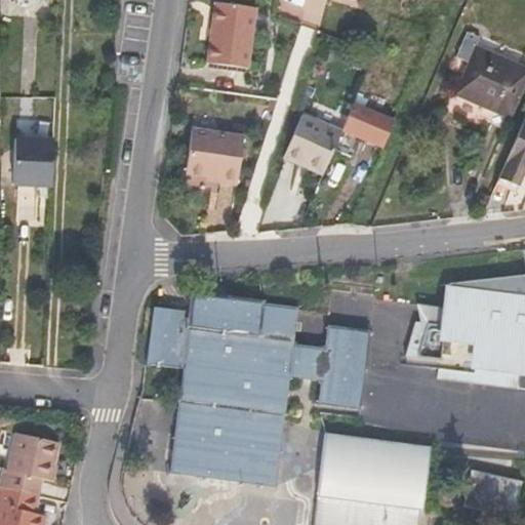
[(247,70),(256,10),(216,4),(212,29),(214,30),(214,43),(210,44),(207,65),(247,70)]
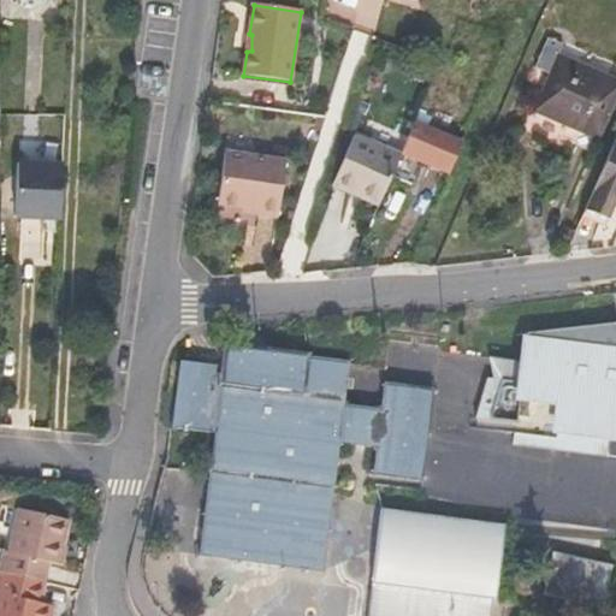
[(550,72),(534,110),(598,137),(615,93),(615,80),(557,54),(561,45),(546,37),(535,65),(550,72)]
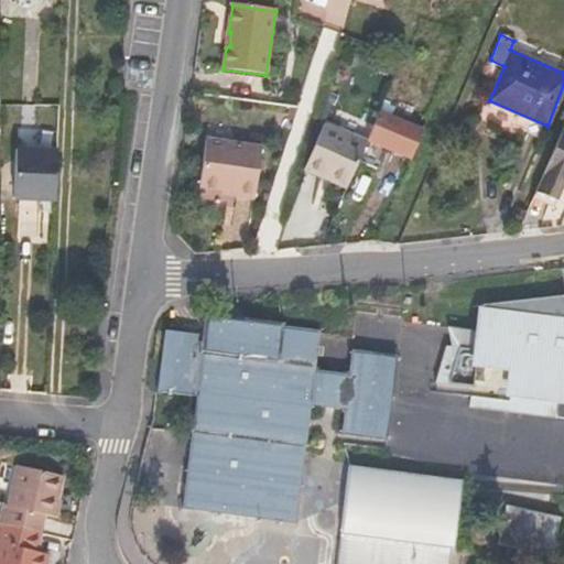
[(379,110),(367,139),(412,159),(424,130),(379,110)]
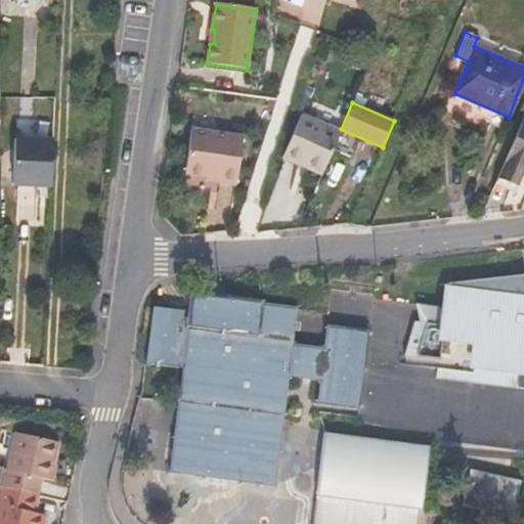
[(298,164),(301,162),(322,172),(340,132),(301,115),(282,158),(298,164)]
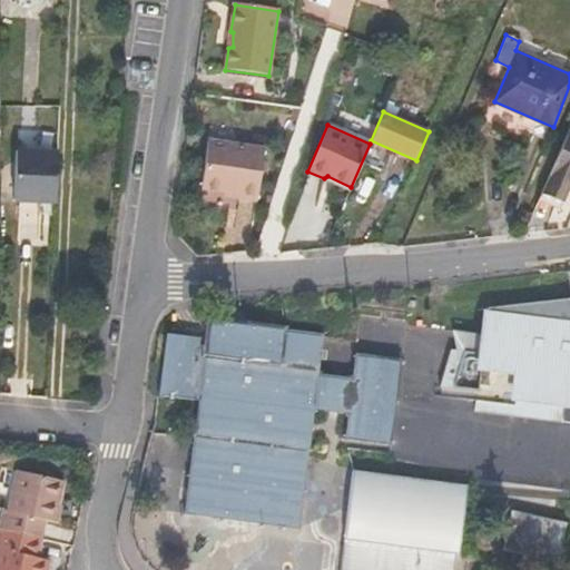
[(560,200),(568,179),(569,180),(569,127),(541,193),(560,200)]
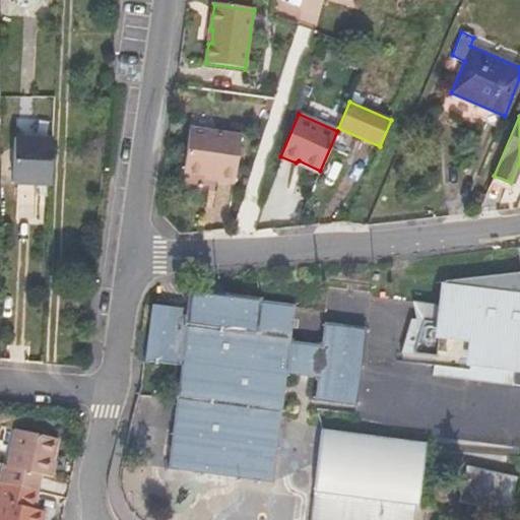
[(217,180),(217,184),(234,186),(242,138),(192,131),(185,174),(217,180)]
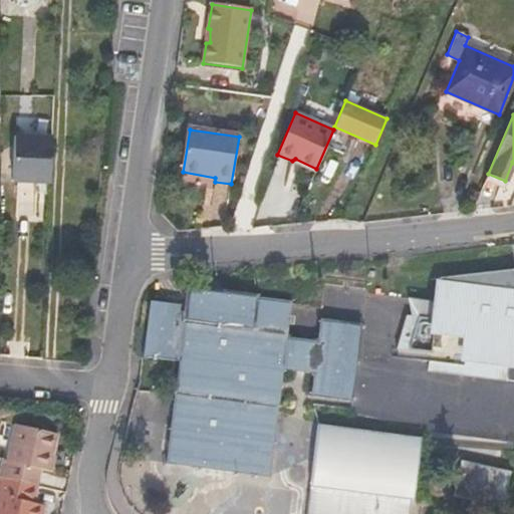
[(52,139),(20,138),(18,182),(50,183),(52,139)]
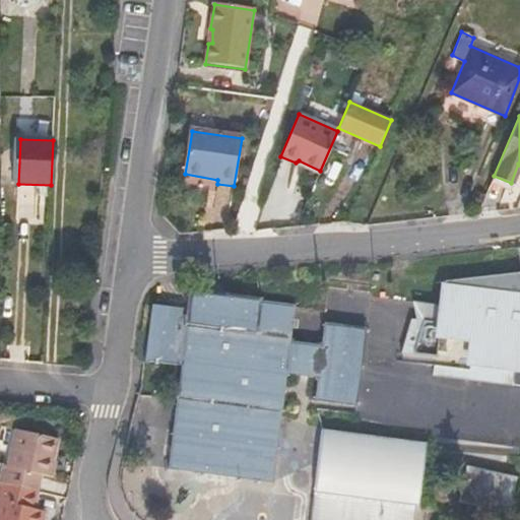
[(519,272),(445,281),(442,306),(435,305),(432,322),(417,320),(411,319),(401,353),(423,356),(420,374),(517,389),(519,367),(519,272)]
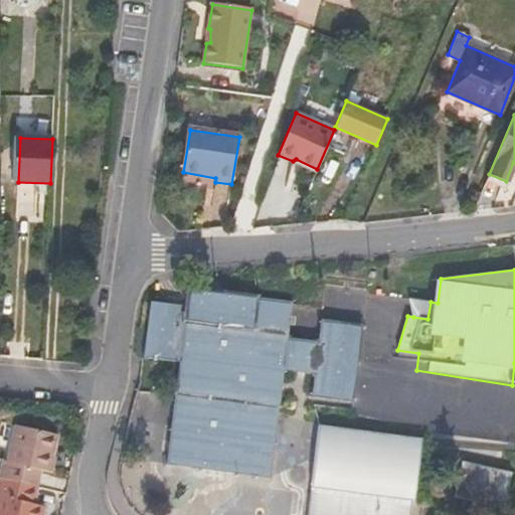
[(199,288),(187,287),(186,296),(198,298),(199,288)]
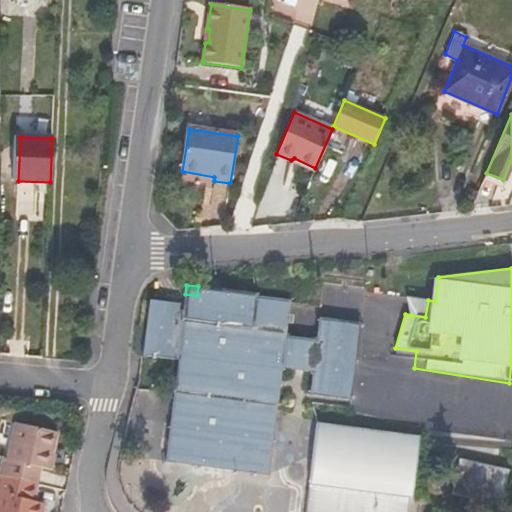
[(177,359),(165,461),(223,468),(227,441),(239,443),(239,448),(262,451),(268,402),(278,403),(283,367),(312,371),(309,392),(350,398),(361,322),(319,317),(317,339),(286,335),(291,299),(198,286),(197,296),(185,294),(182,310),(177,309),(178,302),(154,299),(147,355),(177,359)]
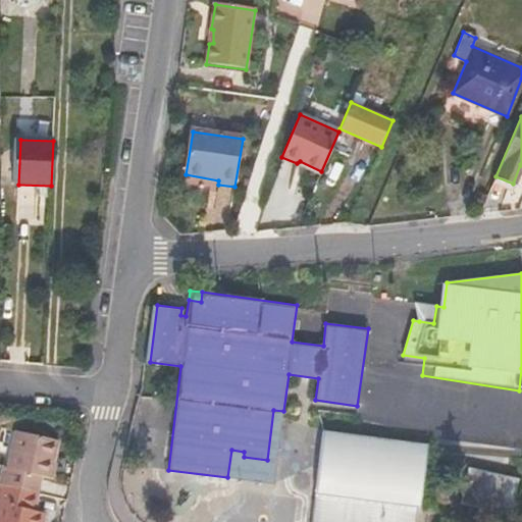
[(417,308),(419,321),(433,323),(436,306),(417,308)]
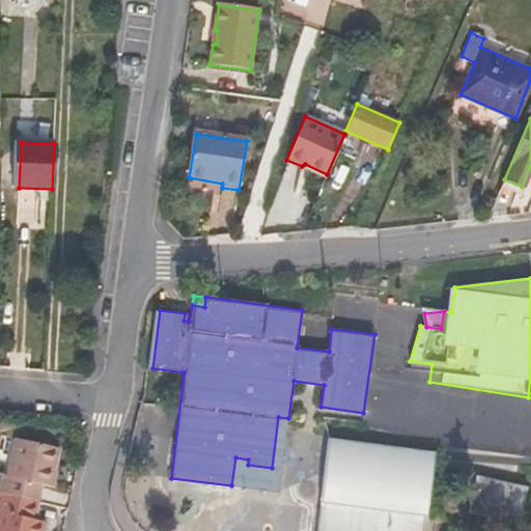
[(231,485),(279,492),(288,418),(278,417),(272,468),(248,465),(248,459),(235,457),(231,485)]
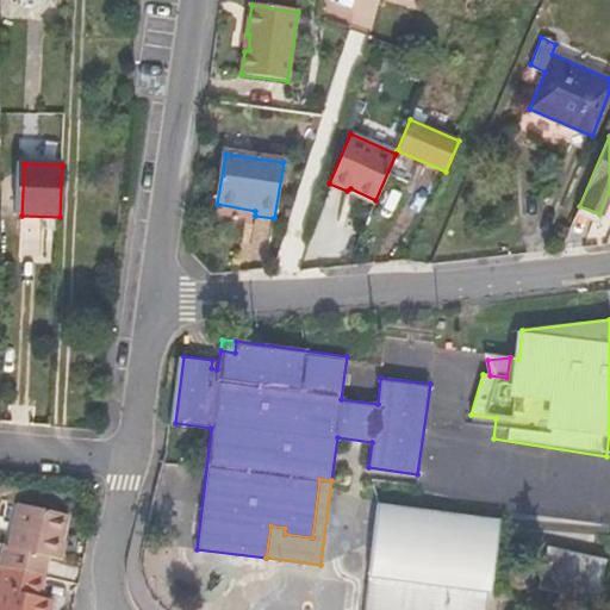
[(44,609),(48,598),(41,596),(50,555),(60,556),(69,515),(23,503),(12,546),(6,545),(0,565),(0,586),(1,587),(0,595),(0,609),(44,609)]
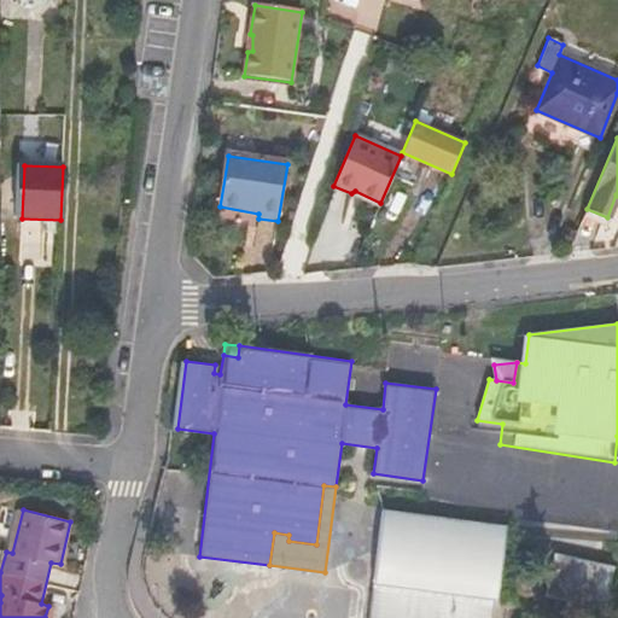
[(494,617),(506,529),(383,513),(367,617),(494,617)]
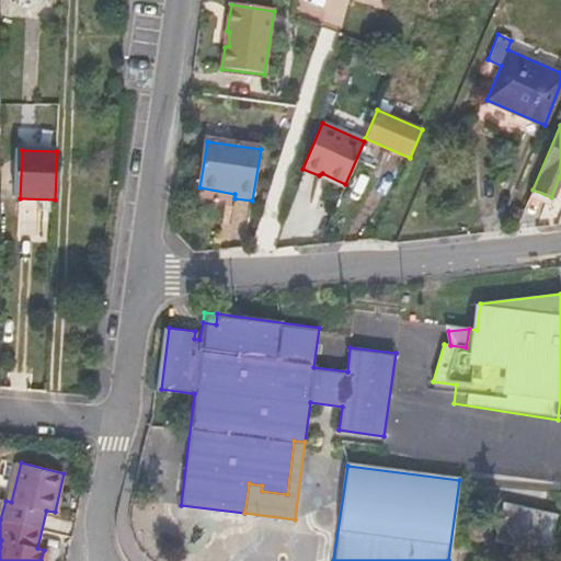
[(549,550),(556,517),(503,505),(496,538),(549,550)]
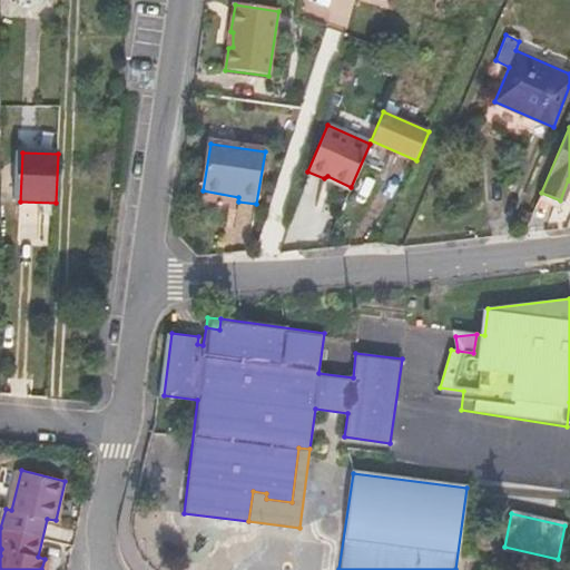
All buildings are outlined.
